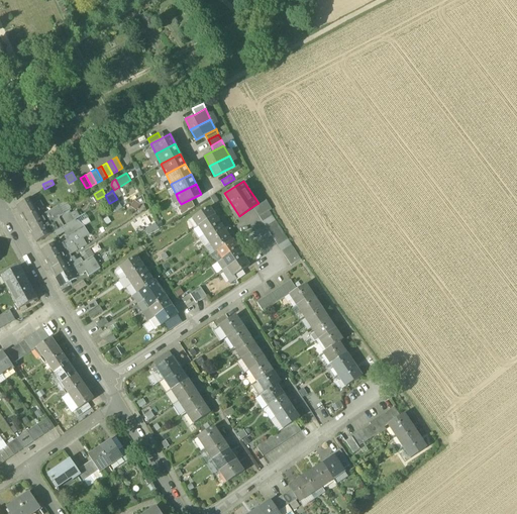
[(219,199),(214,192),(209,195),(214,202),(219,199)]
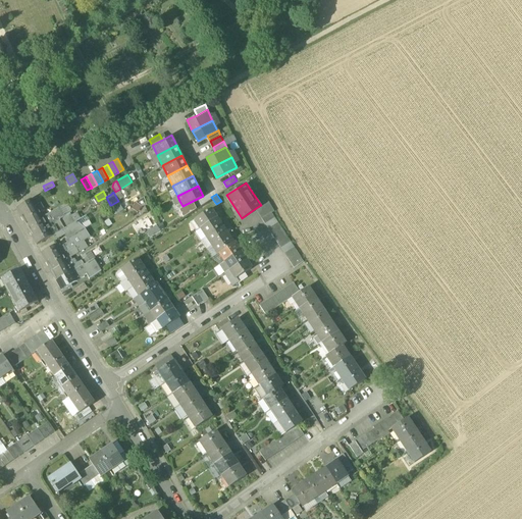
[(16,206),(27,224),(43,215),(40,211),(45,209),(43,205),(40,201),(36,203),(33,197),(16,206)]
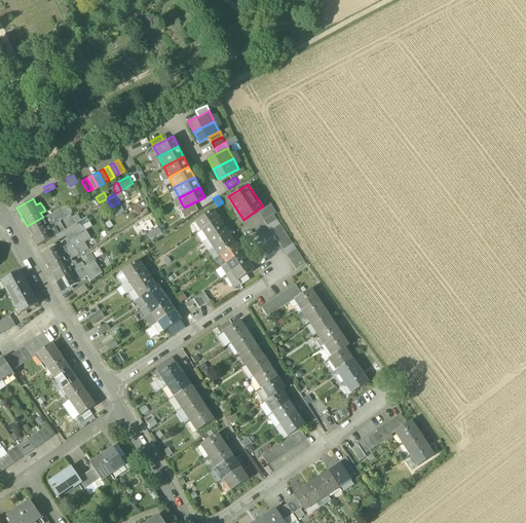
[(143,207),(137,201),(132,209),(138,213),(143,207)]
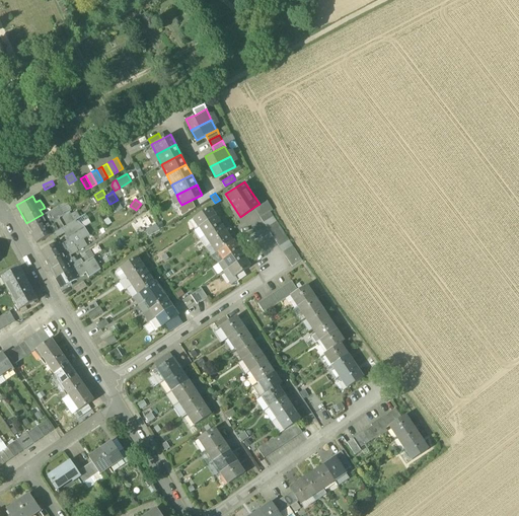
[(261,216),(264,221),(273,215),(270,210),(272,209),(267,199),(260,204),(254,207),(261,216)]
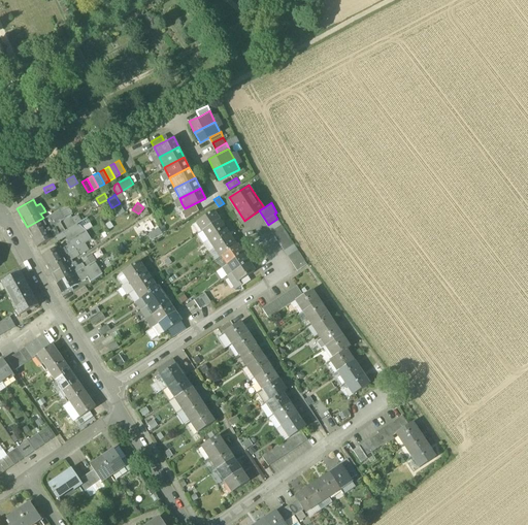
[(120,203),(112,207),(116,214),(117,212),(118,215),(125,210),(120,203)]
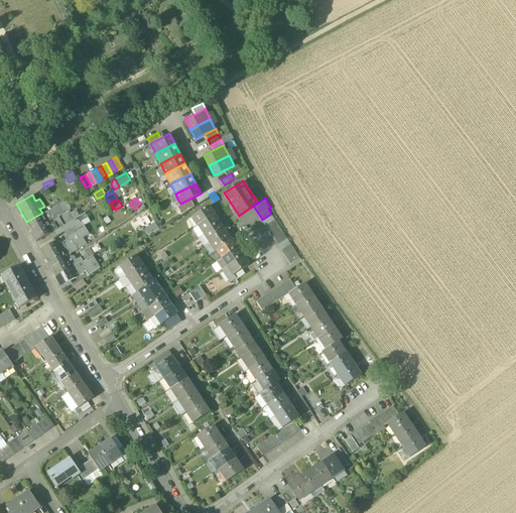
[(180,204),(177,199),(170,202),(173,208),(180,204)]
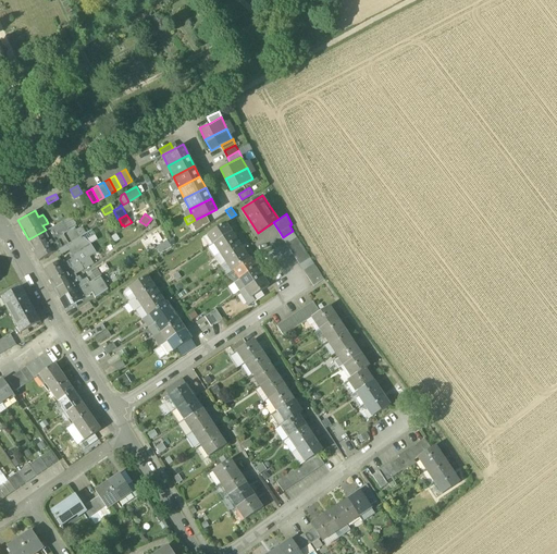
[(71,216),(63,220),(69,230),(75,226),(76,225),(71,216)]
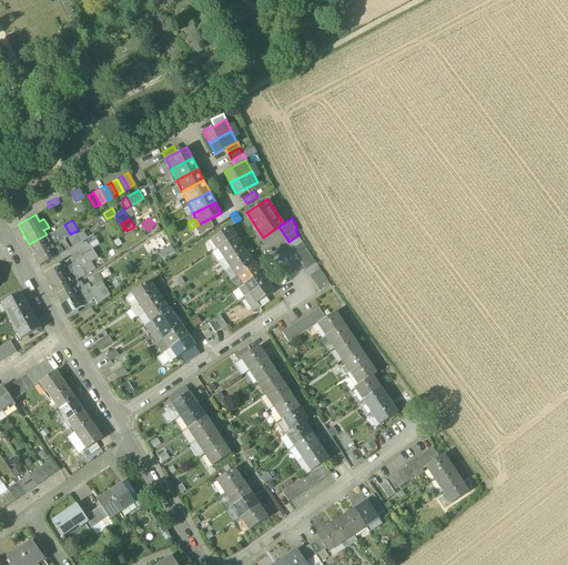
[(64,224),(47,234),(52,244),(69,234),(70,234),(64,224)]
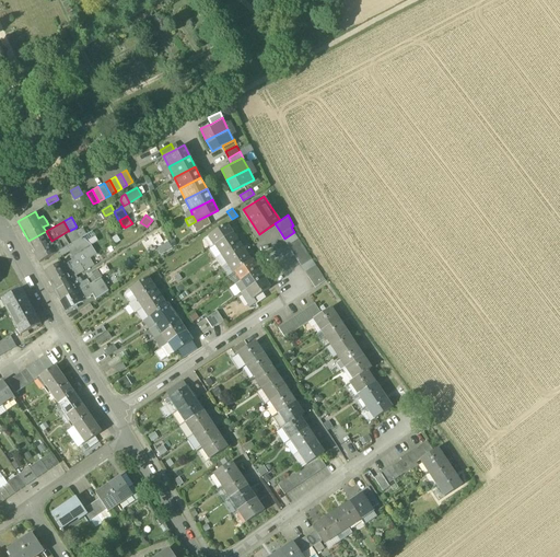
[(216,243),(232,232),(226,222),(209,233),(216,243)]
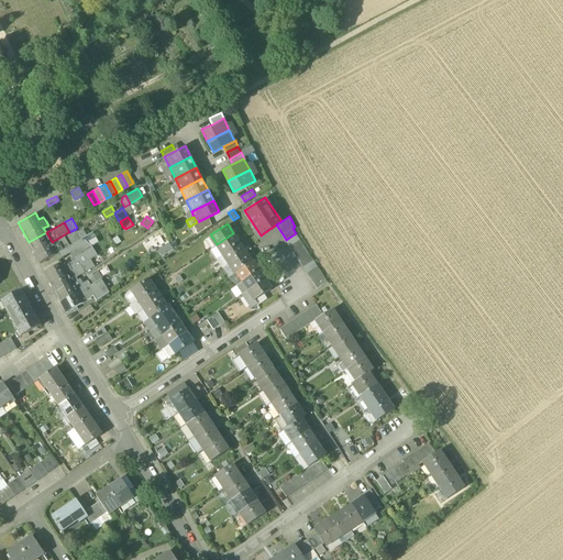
[(69,232),(68,232),(74,242),(83,237),(87,234),(86,233),(83,228),(77,230),(76,229),(69,232)]
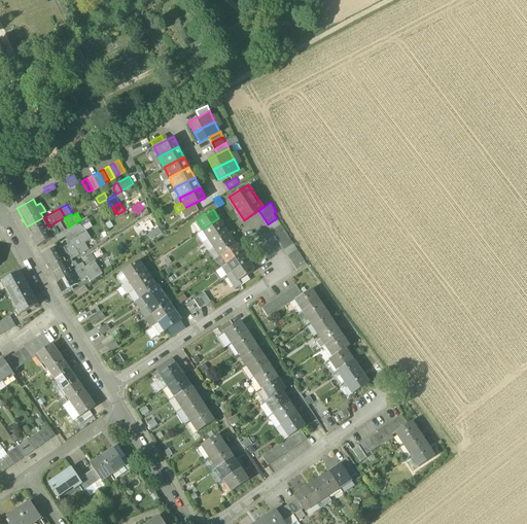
[(81,219),(77,221),(85,229),(93,225),(86,215),(80,218),(81,219)]
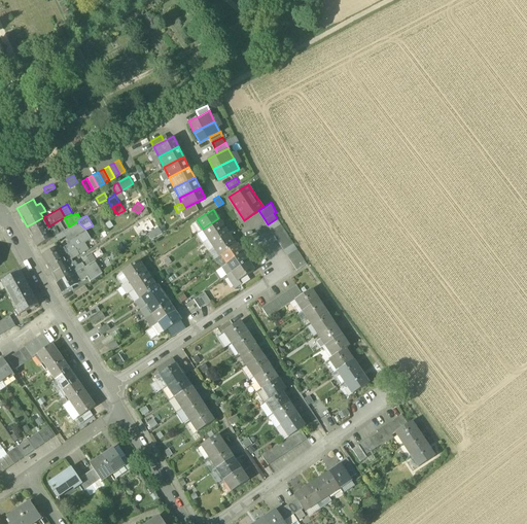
[(32,236),(48,226),(43,217),(27,226),(31,236),(32,236)]
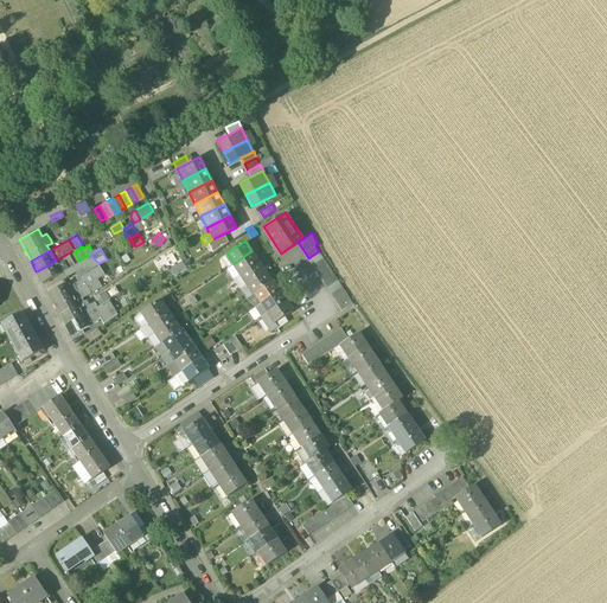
[(64,270),(80,261),(74,250),(56,261),(37,271),(43,282),(64,270)]
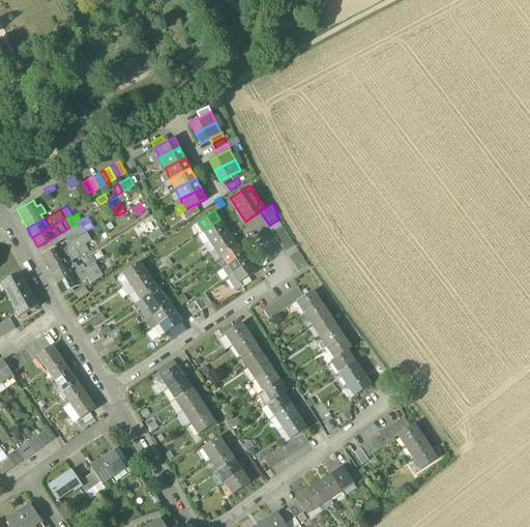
[(209,238),(226,228),(219,220),(204,230),(209,238)]
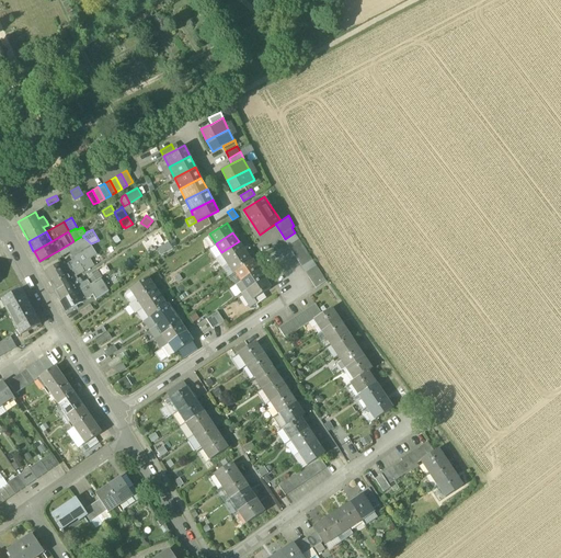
[(298,238),(295,232),(285,239),(288,245),(298,238)]
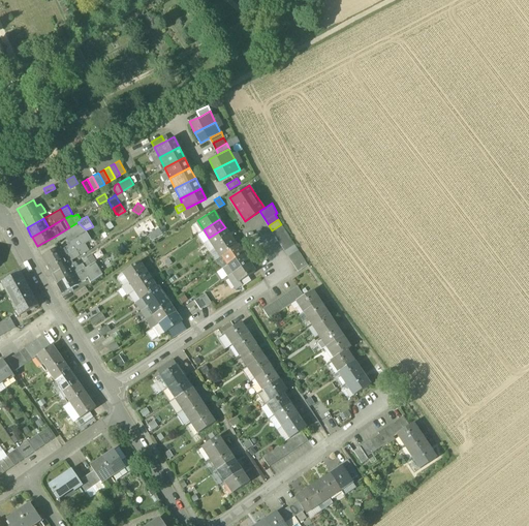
[(204,229),(197,220),(192,224),(198,233),(204,229)]
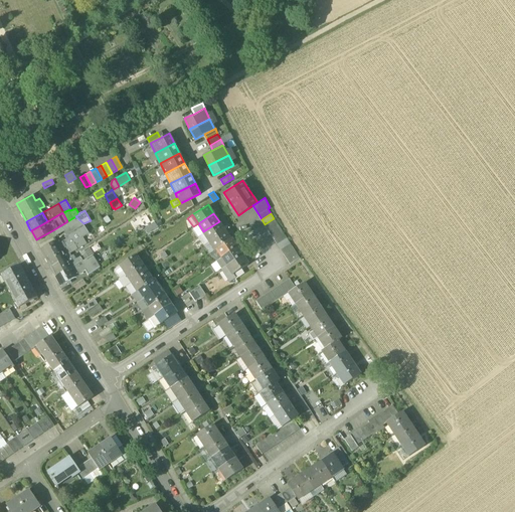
[(66,237),(58,242),(61,248),(73,241),(82,235),(89,232),(89,231),(83,223),(75,216),(67,221),(54,229),(56,233),(63,229),(66,233),(64,234),(66,237)]
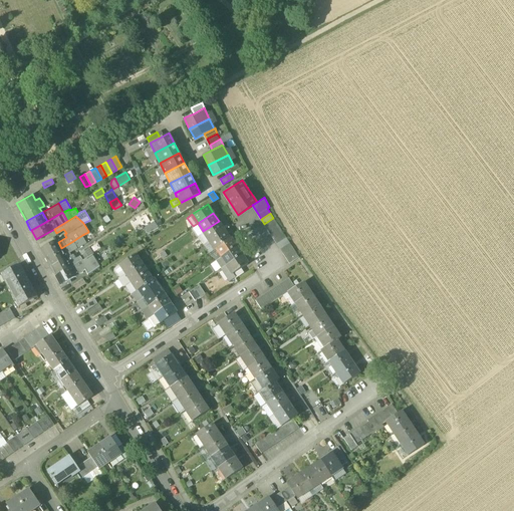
[(276,223),(273,218),(264,224),(267,228),(276,223)]
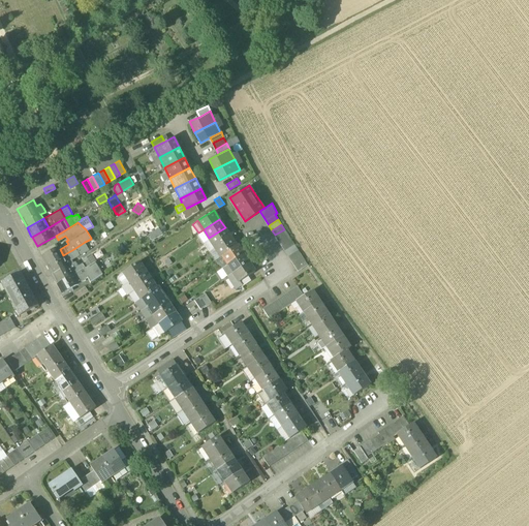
[(162,233),(159,226),(152,231),(155,237),(162,233)]
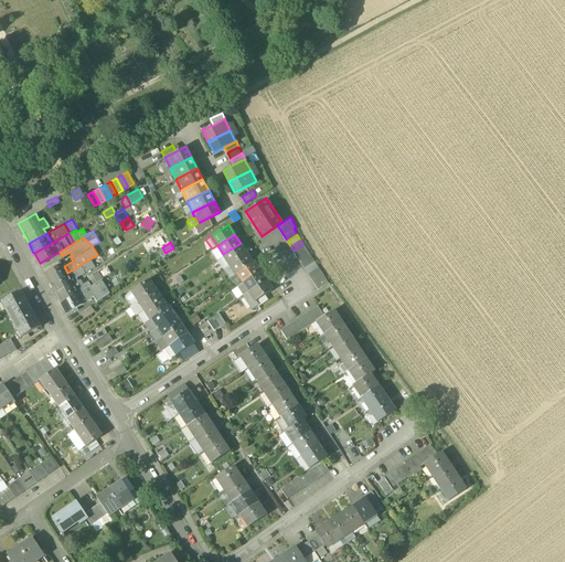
[(230,264),(246,253),(241,243),(223,254),(230,264)]
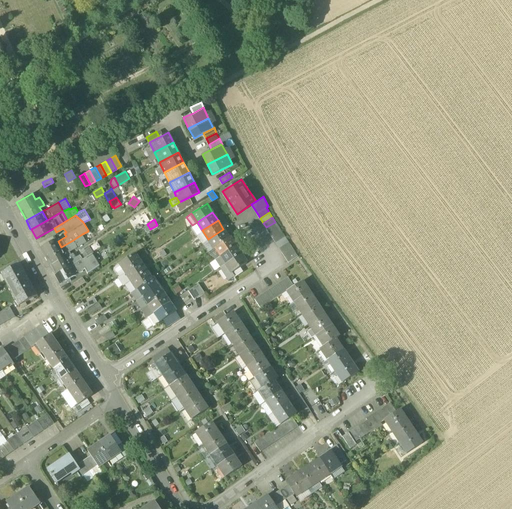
[(202,230),(197,222),(191,226),(197,234),(202,230)]
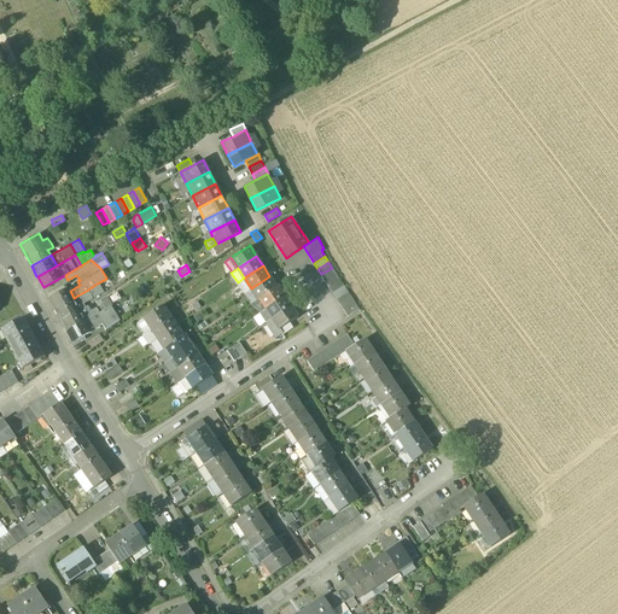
[(336,273),(332,268),(321,274),(325,280),(336,273)]
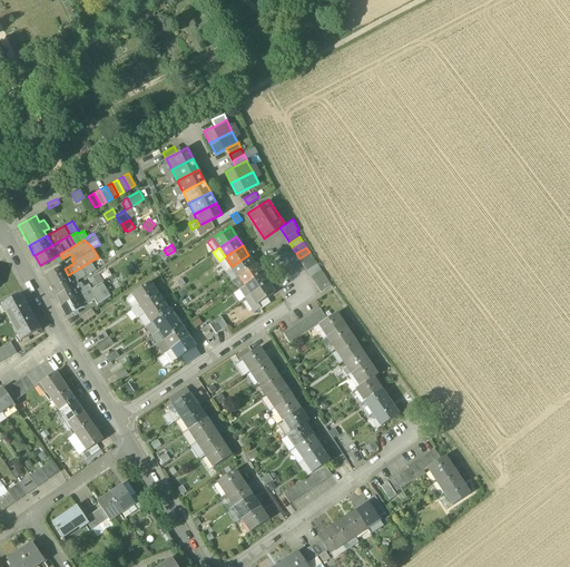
[(313,257),(310,252),(300,258),(303,264),(313,257)]
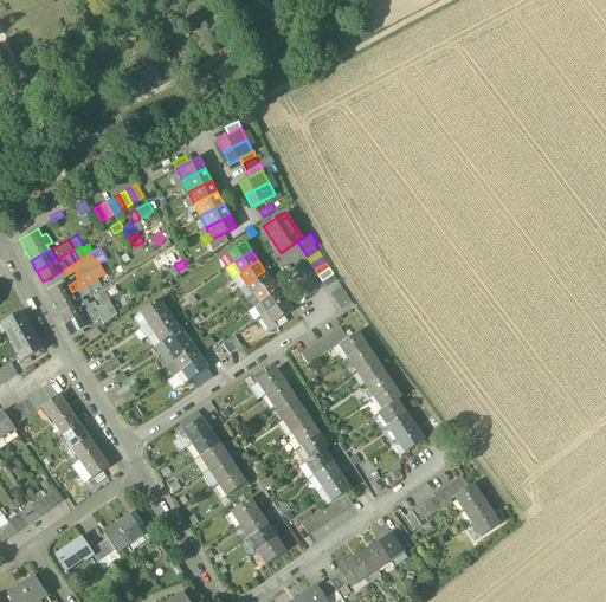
[(246,283),(252,292),(272,279),(271,279),(264,271),(246,283)]
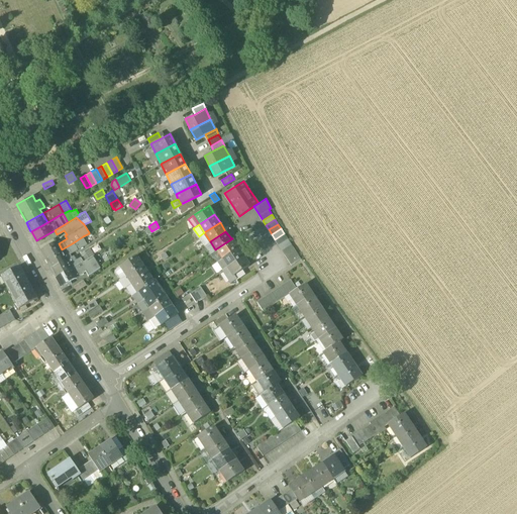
[(210,241),(204,232),(199,236),(204,244),(210,241)]
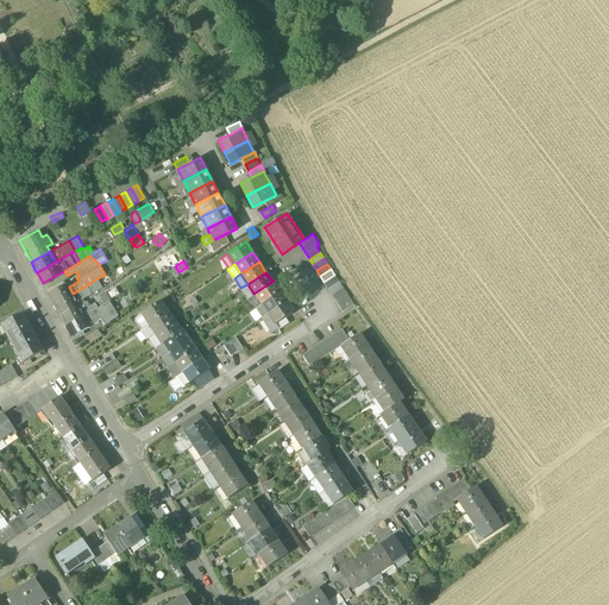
[(339,281),(334,275),(324,282),(327,287),(339,281)]
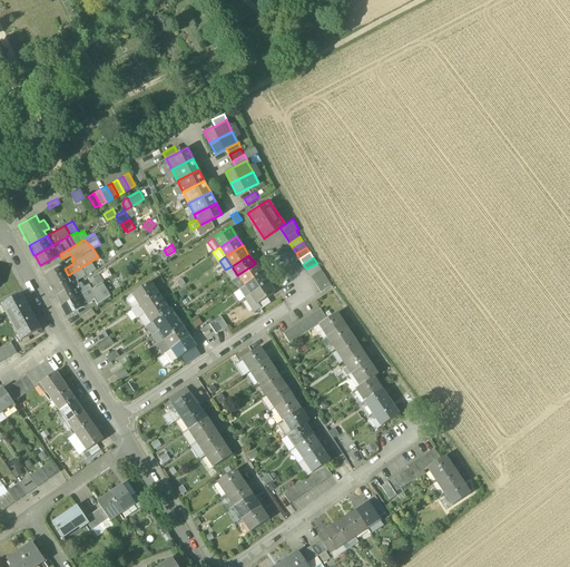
[(95,269),(91,261),(81,267),(85,274),(95,269)]
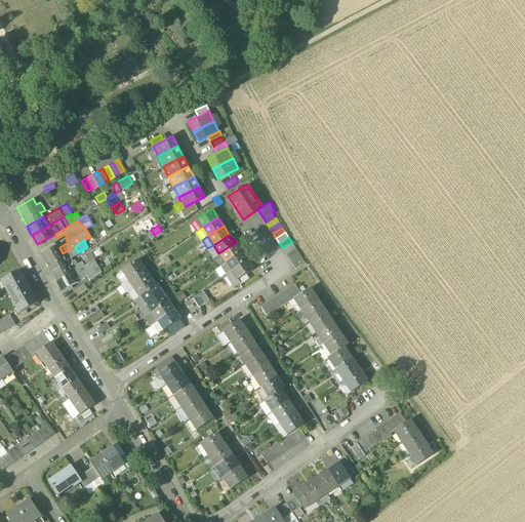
[(220,253),(226,262),(242,250),(236,242),(218,253),(220,253)]
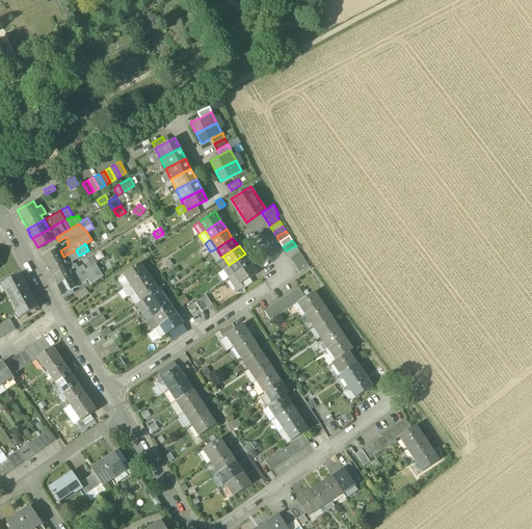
[(299,249),(296,245),(286,250),(290,256),(299,249)]
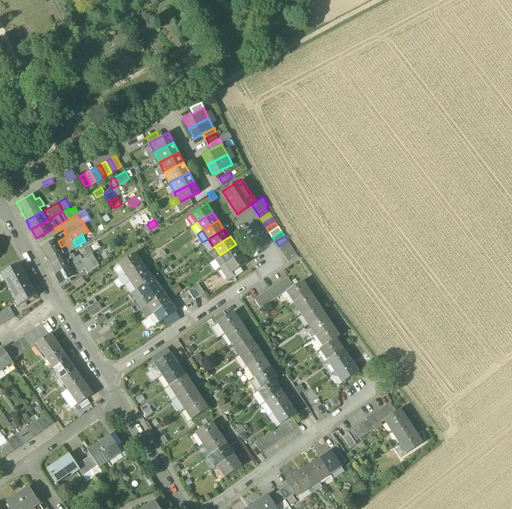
[(40,246),(45,256),(61,247),(58,241),(56,238),(40,246)]
